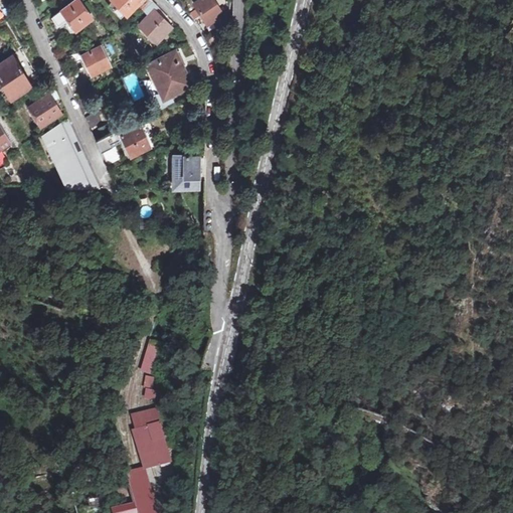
[(46,0),(35,8),(39,18),(52,8),(46,0)]
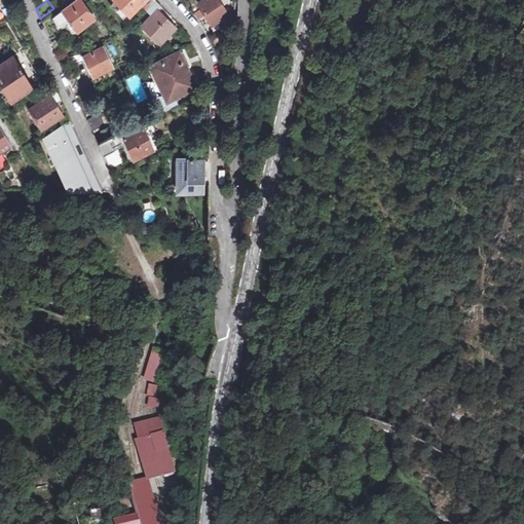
[(70,20),(78,31),(94,20),(81,0),(79,0),(53,17),(60,27),(65,24),(70,20)]
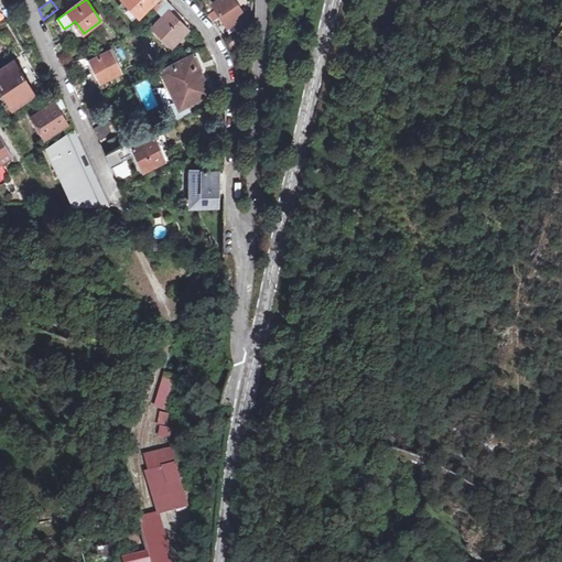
[(166,0),(155,0),(123,0),(139,17),(151,6),(155,10),(166,0)]
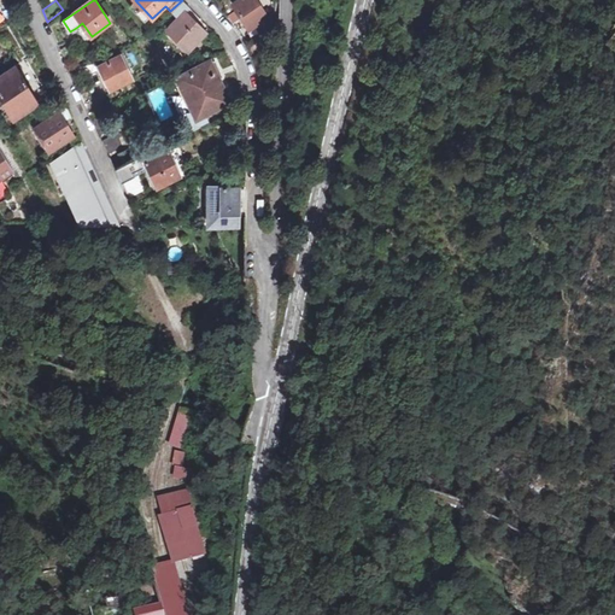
[(182,0),(170,11),(177,17),(167,29),(187,48),(203,31),(183,11),(188,6),(182,0)]
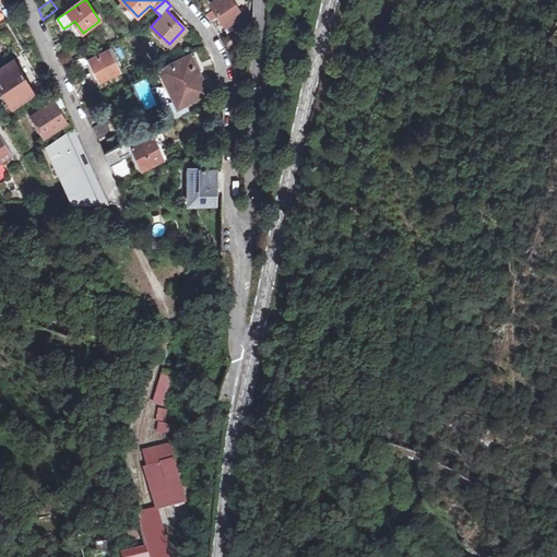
[(224,26),(230,22),(239,15),(241,14),(230,0),(215,0),(210,4),(224,26)]
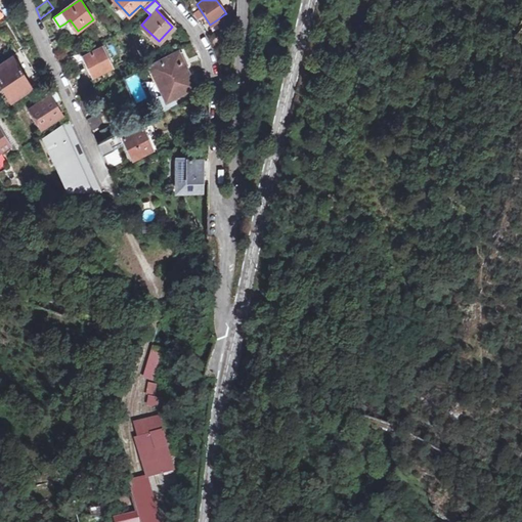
[(0,16),(8,11),(3,4),(0,6),(0,16)]
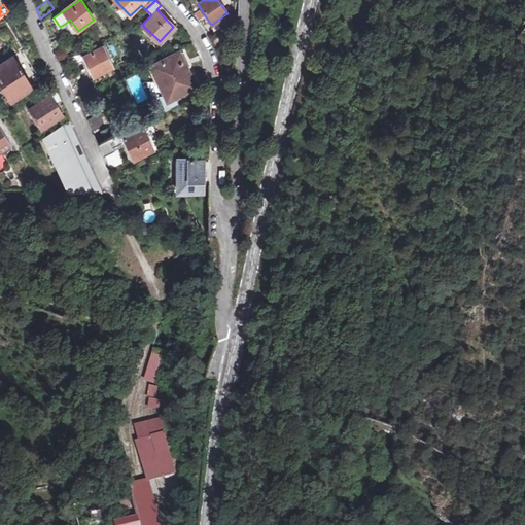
[(228,13),(225,14),(211,25),(210,26),(215,33),(235,19),(230,12),(228,13)]
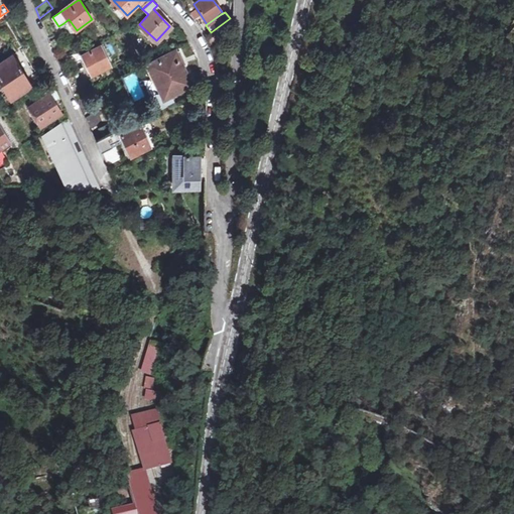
[(71,34),(77,30),(69,19),(63,23),(71,34)]
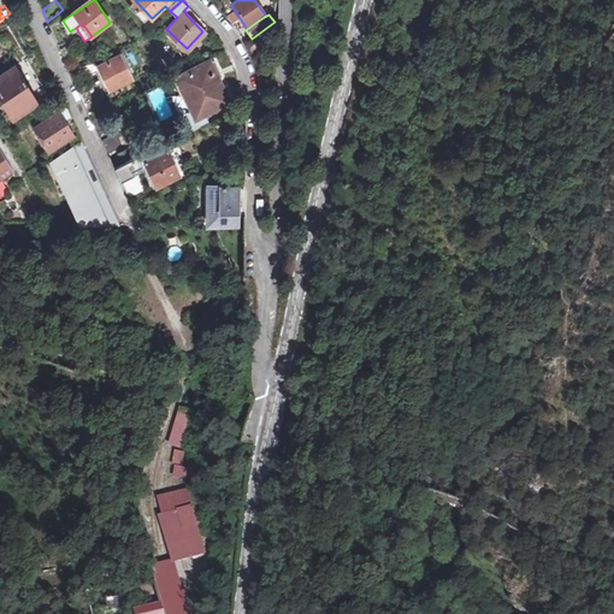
[(131,77),(122,55),(100,65),(111,88),(131,77)]
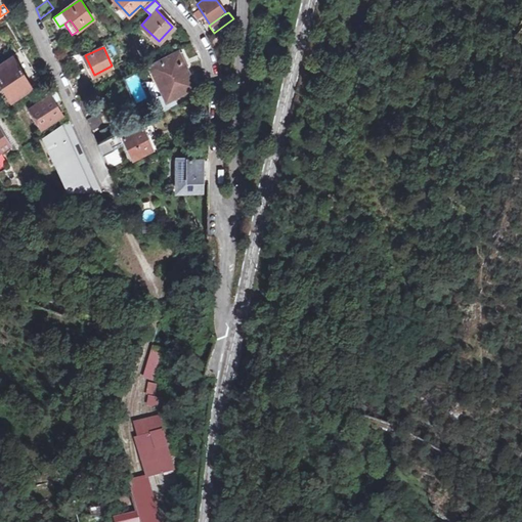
[(193,86),(184,68),(182,61),(186,59),(182,51),(153,66),(166,95),(158,96),(164,109),(177,102),(174,95),(193,86)]
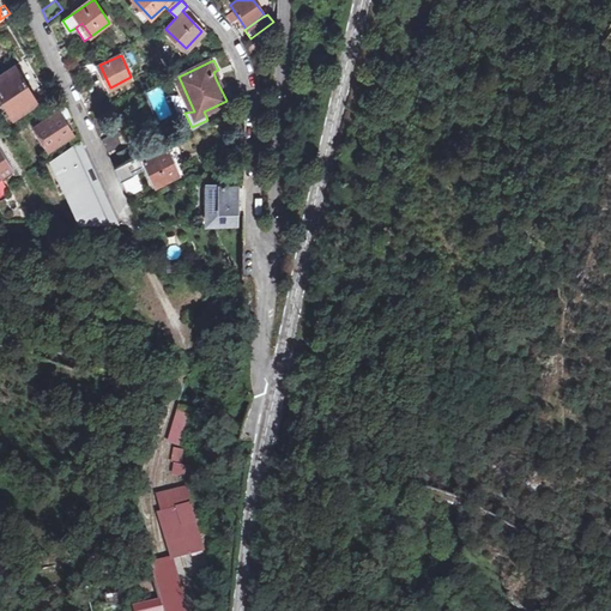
[(35,101),(16,70),(0,78),(0,88),(14,113),(35,101)]
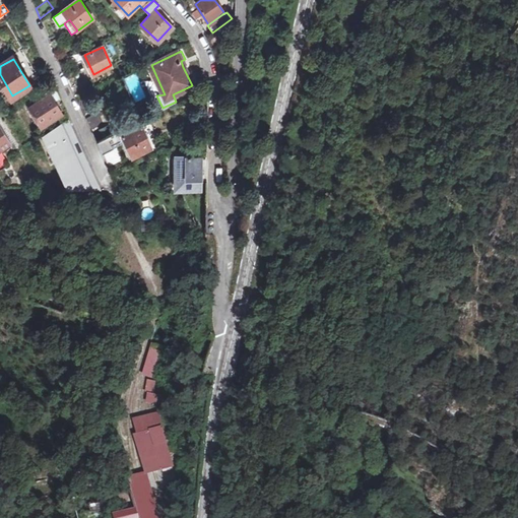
[(50,96),(56,92),(53,86),(52,84),(41,91),(45,99),(27,109),(39,129),(60,116),(50,96)]
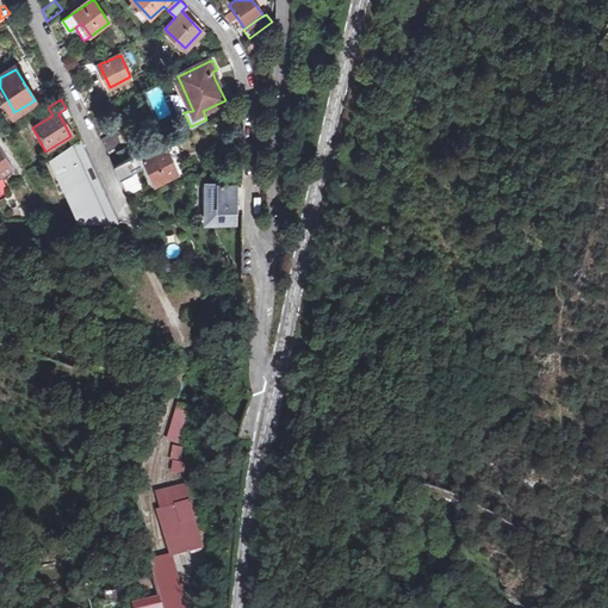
[(113,167),(131,159),(126,148),(118,132),(101,141),(113,167)]
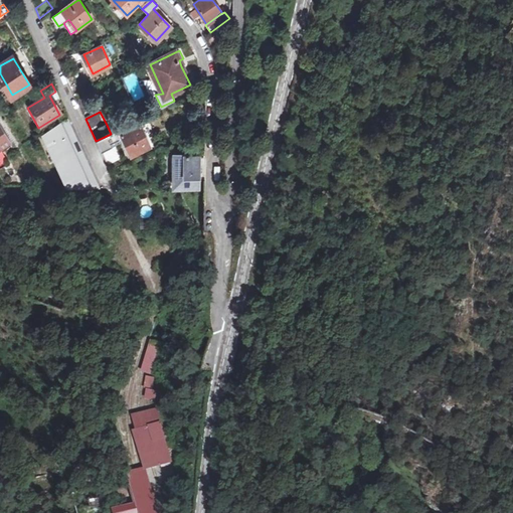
[(101,189),(67,119),(45,132),(57,158),(61,156),(63,159),(54,163),(59,175),(66,172),(68,176),(64,178),(68,188),(101,189)]
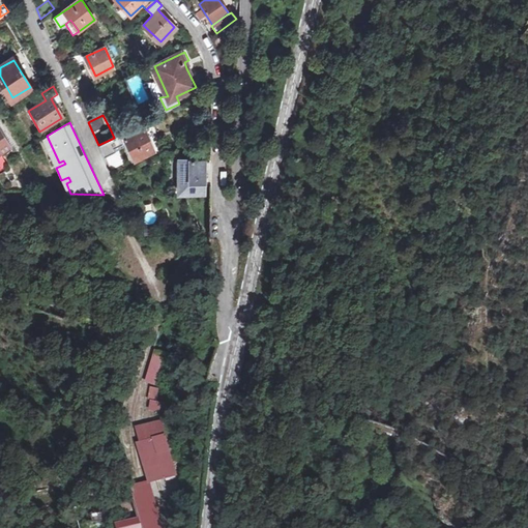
[(143,129),(123,139),(126,145),(134,162),(153,152),(143,129)]
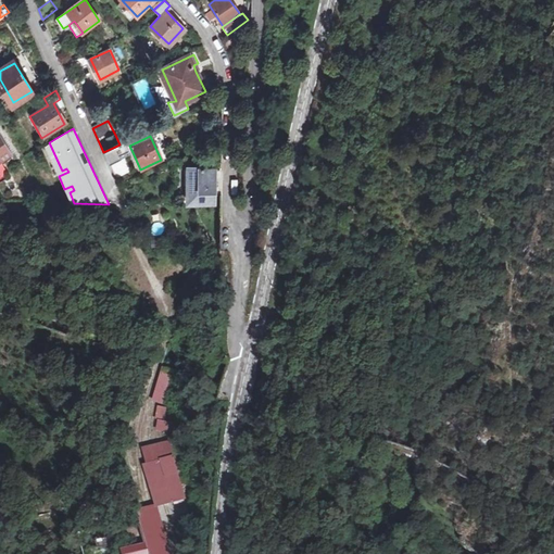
[(0,162),(10,156),(0,139),(0,162)]
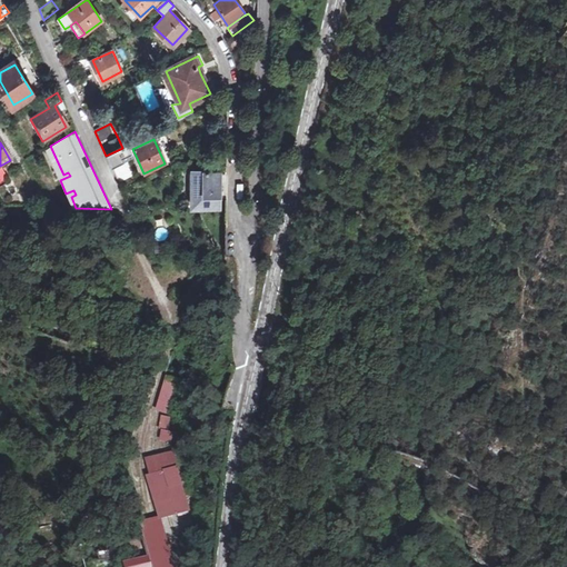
[(127,146),(122,148),(106,156),(109,163),(130,155),(129,150),(127,146)]
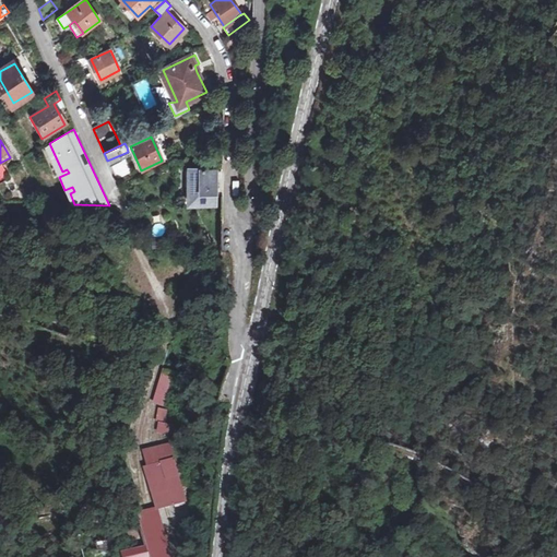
[(130,146),(127,147),(128,152),(107,161),(109,165),(133,153),(130,146)]
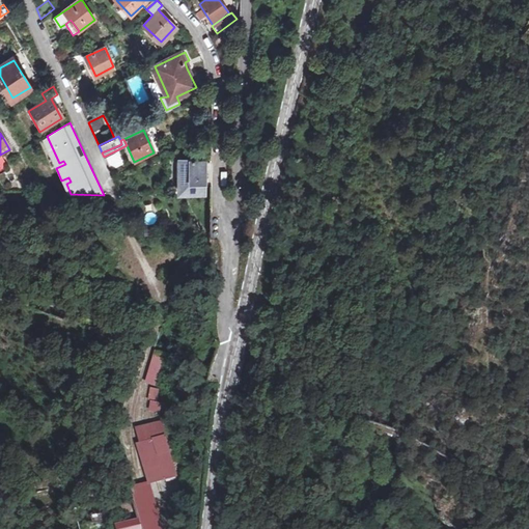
[(192,160),(177,160),(177,194),(204,194),(204,162),(192,162),(192,160)]
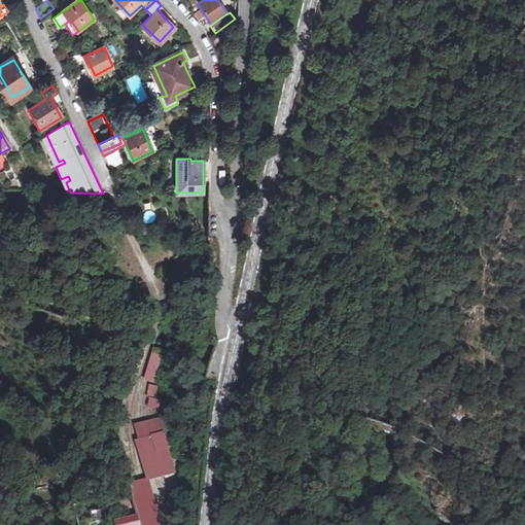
[(143,379),(151,382),(159,357),(150,355),(143,379)]
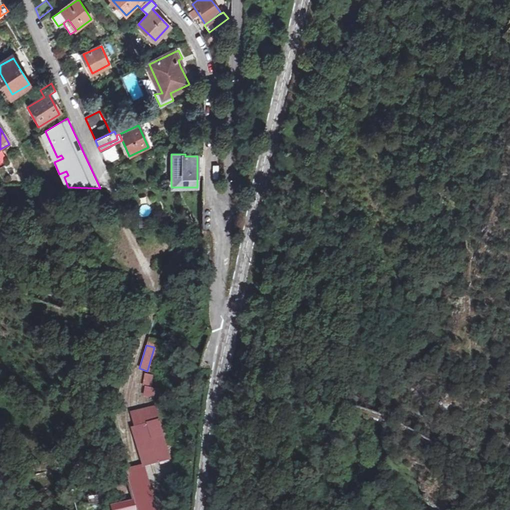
[(146,375),(140,373),(137,382),(143,384),(146,375)]
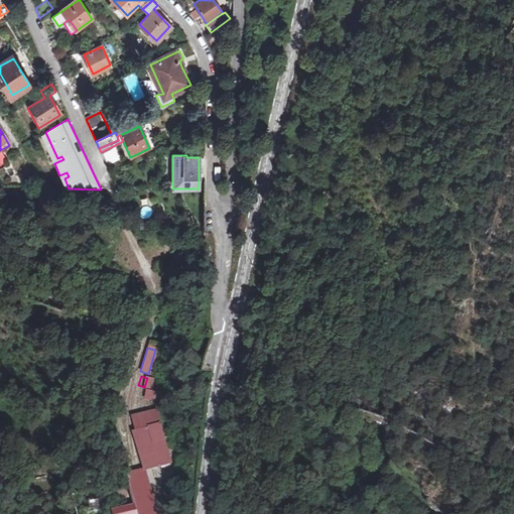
[(143,399),(154,398),(153,388),(142,388),(143,399)]
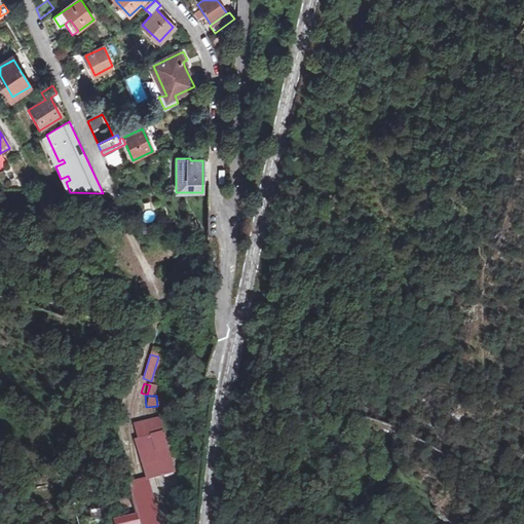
[(137,427),(140,437),(150,434),(147,424),(137,427)]
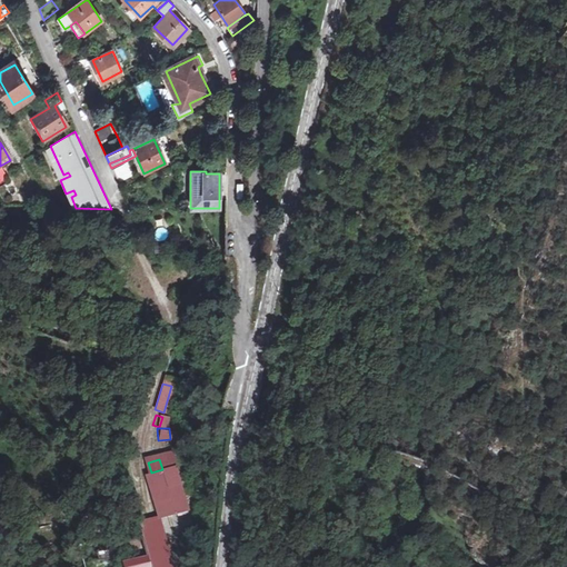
[(162,469),(151,473),(150,474),(161,515),(187,508),(176,466),(162,469)]
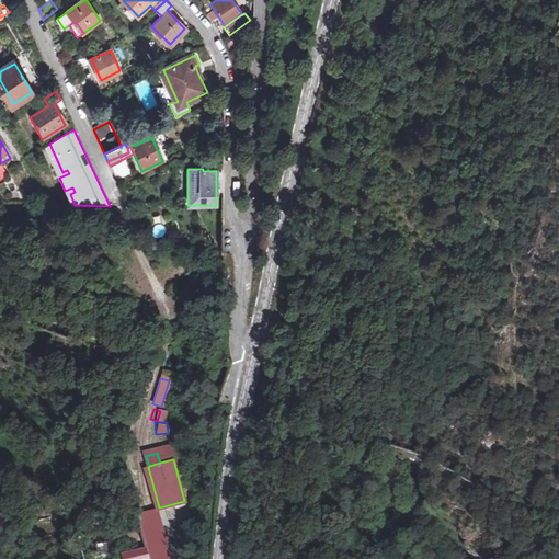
[(143,512),(146,525),(155,558),(171,558),(157,508),(143,512)]
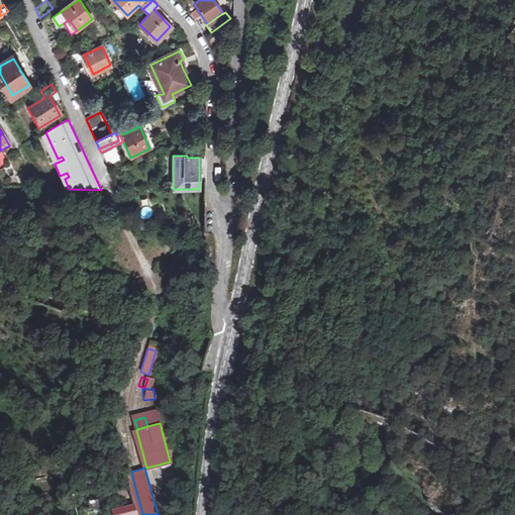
[(141,514),(142,514),(134,484),(128,486),(128,489),(119,491),(123,508),(112,512),(113,514),(141,514)]
